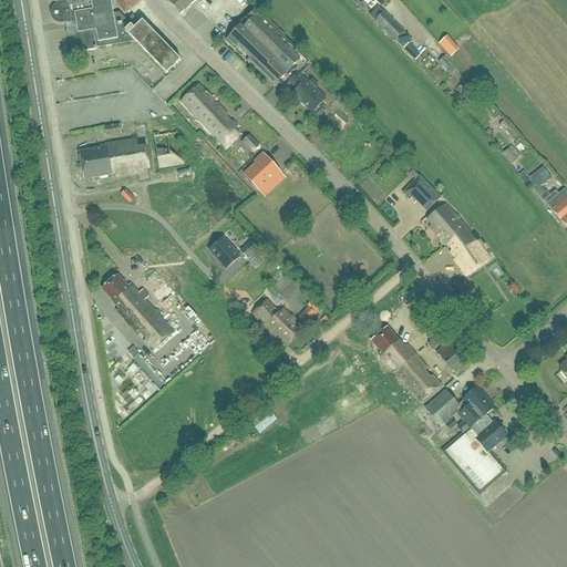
[(49,0),(50,2),(57,2),(57,3),(58,3),(58,6),(57,6),(53,9),(51,13),(52,18),(55,22),(60,23),(66,22),(68,30),(69,29),(72,51),(73,52),(74,53),(76,53),(96,50),(96,48),(123,43),(126,43),(129,42),(132,39),(166,75),(181,61),(142,22),(141,24),(133,16),(127,21),(120,13),(113,14),(110,0),(49,0)]
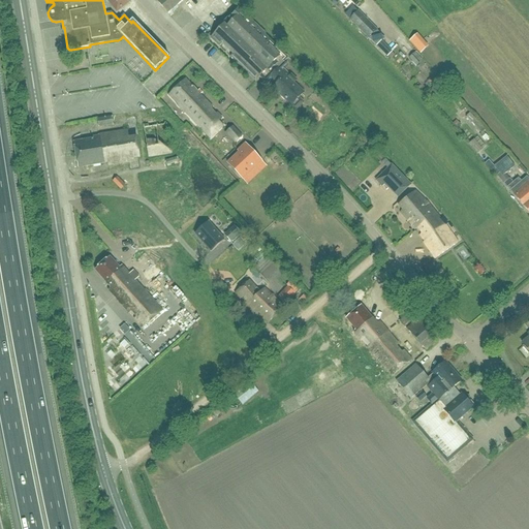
[(106,0),(117,12),(130,2),(128,0),(106,0)]
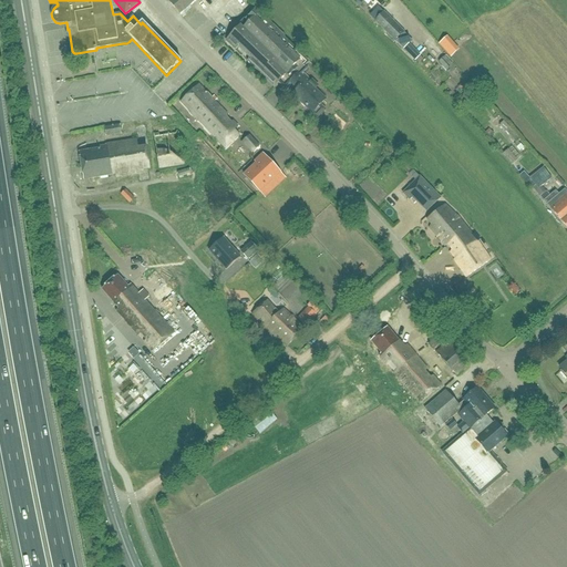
[(169,2),(179,14),(181,16),(195,2),(197,0),(171,0),(168,2),(169,2)]
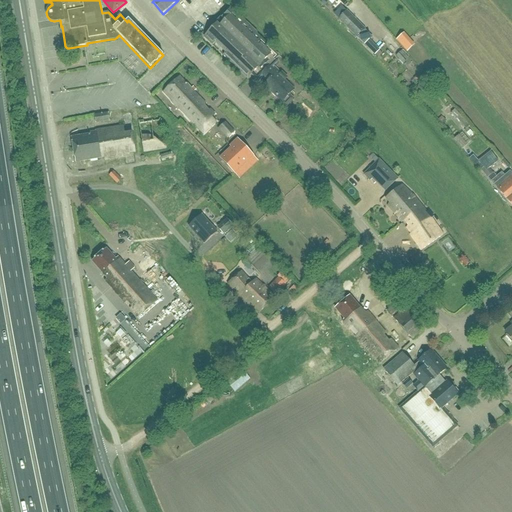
[(290,94),(294,90),(284,81),(288,77),(282,71),(280,73),(271,65),(276,60),(275,60),(278,56),(255,34),(256,33),(230,7),(214,22),(216,25),(204,37),(212,45),(215,43),(249,77),(253,72),(259,77),(261,75),(268,82),(264,85),(285,106),(294,97),(290,94)]
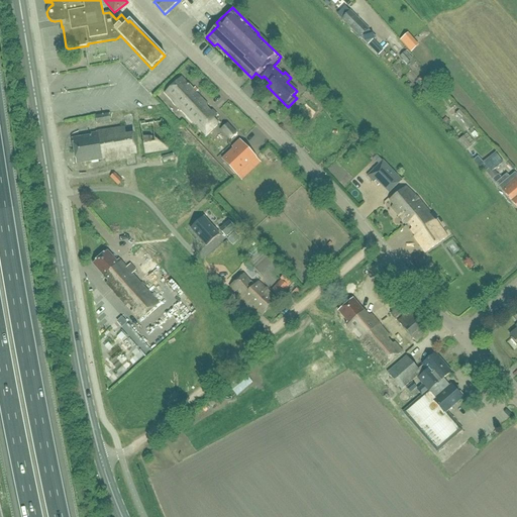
[(358,20),(350,11),(341,20),(349,28),(358,20)]
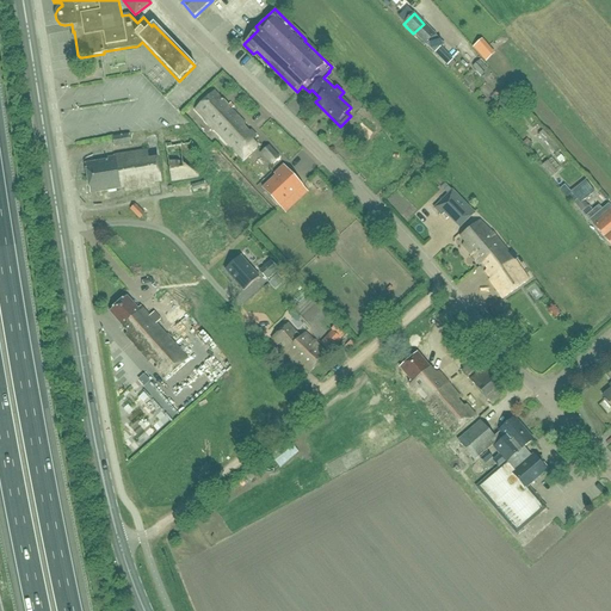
[(436,35),(424,24),(413,34),(425,45),(436,35)]
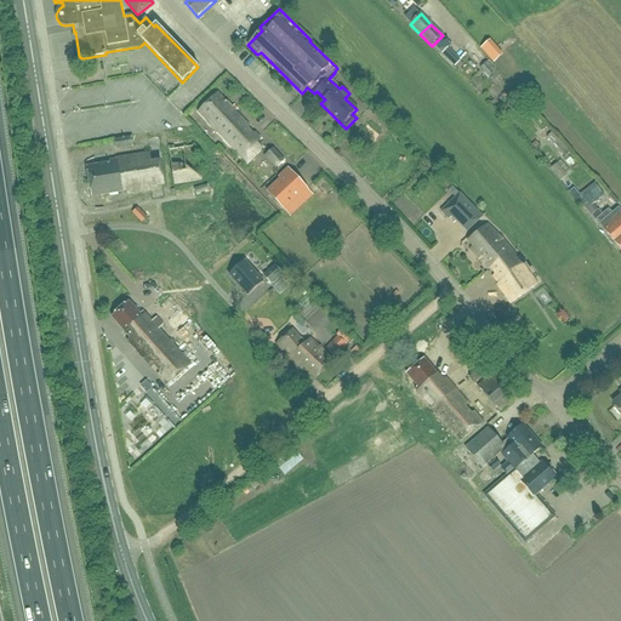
[(501,56),(489,41),(480,49),(494,63),(501,56)]
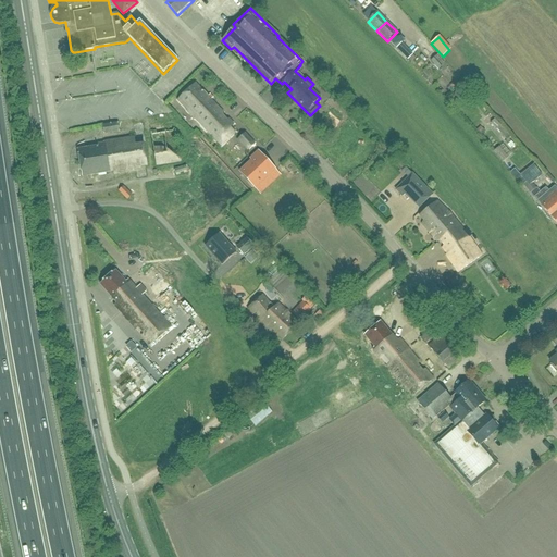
[(406,61),(412,56),(401,45),(395,51),(406,61)]
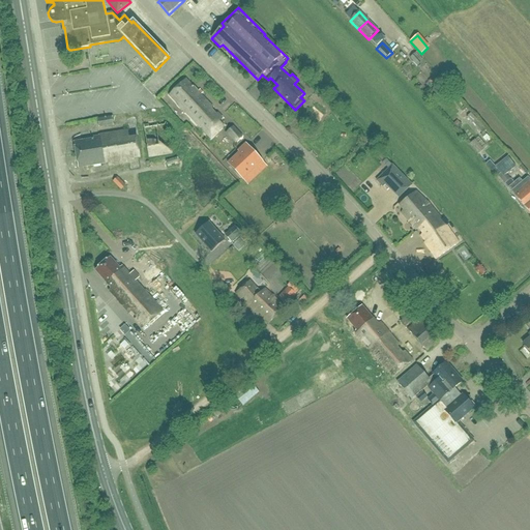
[(398,59),(404,55),(399,47),(392,51),(398,59)]
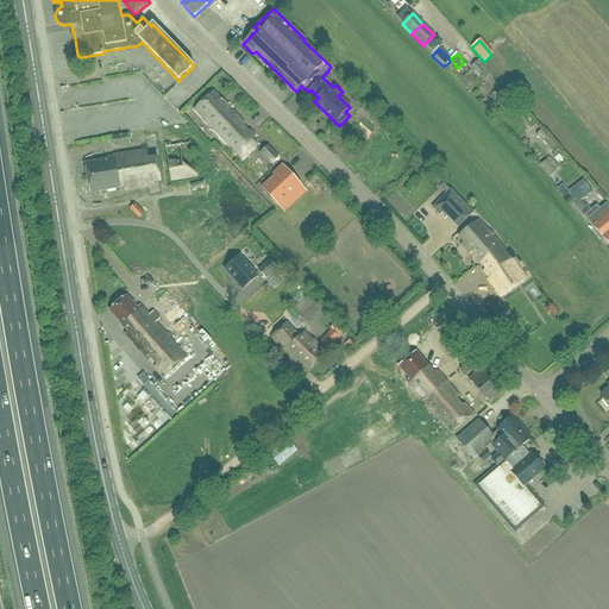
[(479,76),(485,69),(477,60),(470,66),(479,76)]
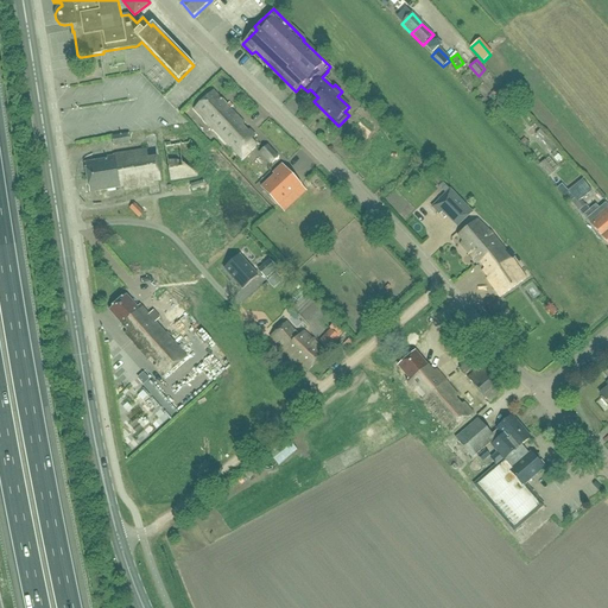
[(463,82),(467,89),(477,83),(474,76),(463,82)]
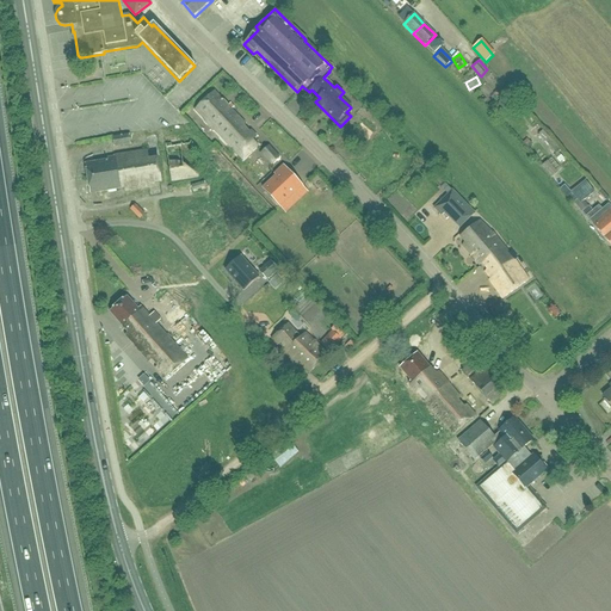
[(228,106),(214,92),(208,98),(195,110),(217,134),(211,140),(221,150),(227,144),(242,161),(258,146),(252,141),(257,137),(251,131),(248,133),(244,127),(245,125),(232,110),(234,107),(230,104),(228,106)]
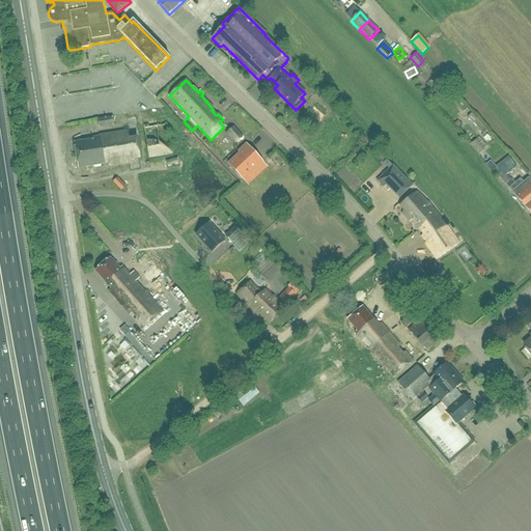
[(253,85),(246,93),(254,101),(261,92),(253,85)]
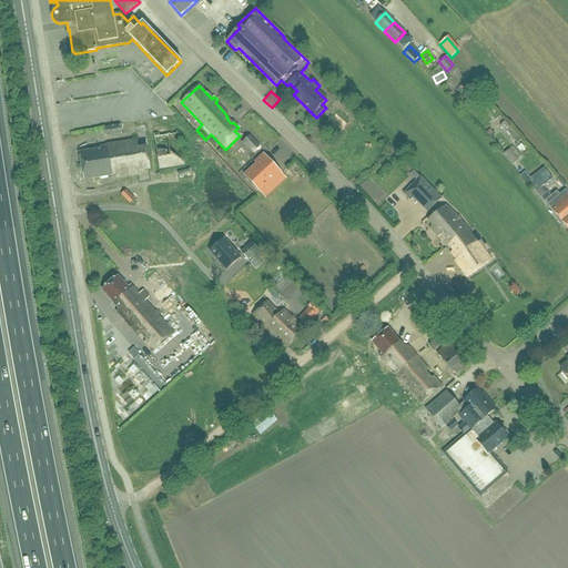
[(500,125),(513,140),(518,135),(505,121),(500,125)]
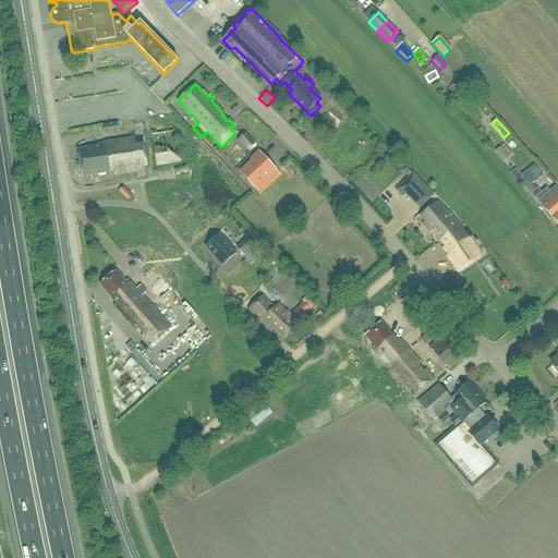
[(481,136),(486,132),(483,128),(485,126),(482,122),(475,128),(481,136)]
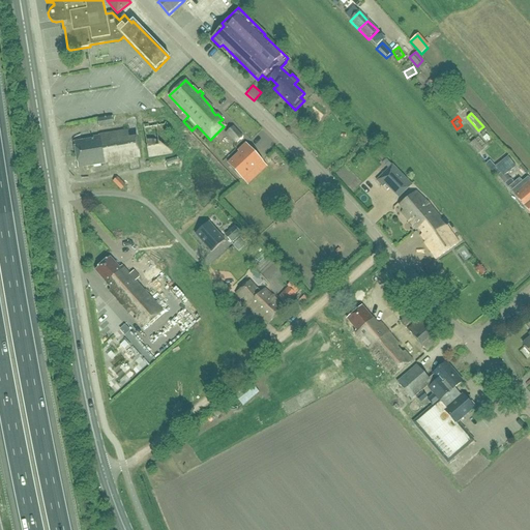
[(99,128),(114,125),(113,117),(97,120),(99,128)]
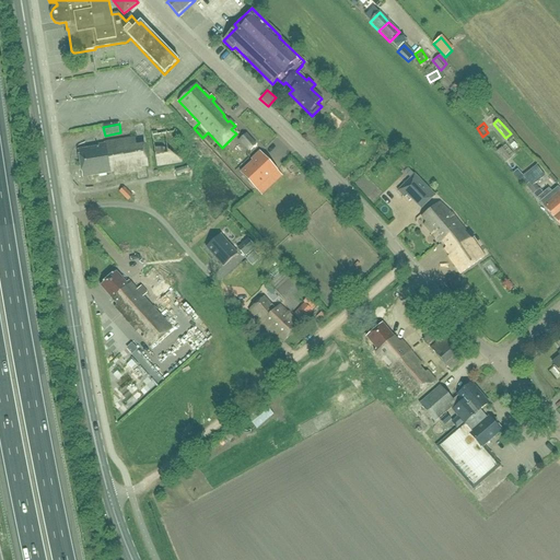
[(182,163),(176,131),(156,135),(156,132),(151,132),(156,167),(182,163)]
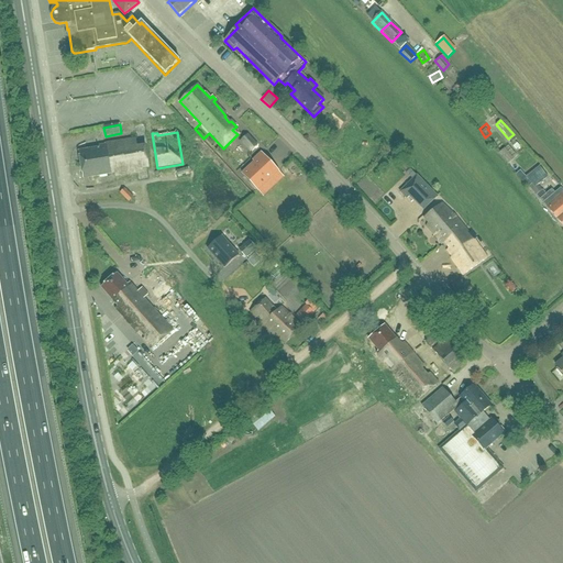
[(251,152),(257,146),(247,135),(241,141),(251,152)]
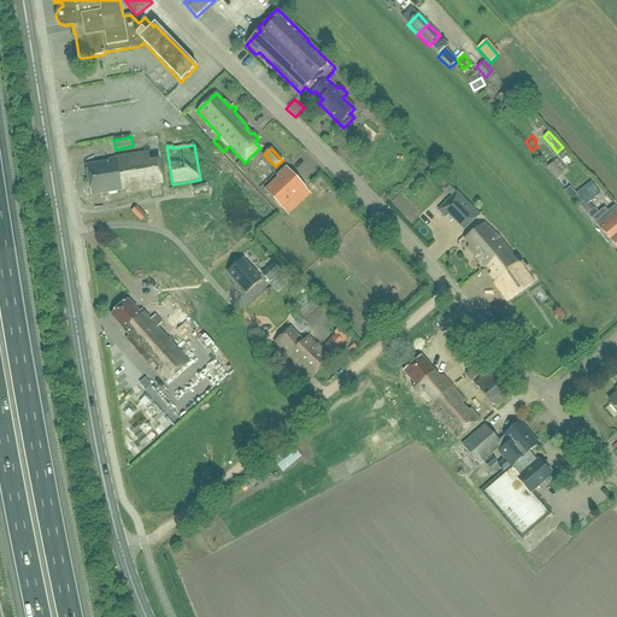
[(110,163),(86,166),(90,197),(125,191),(125,194),(151,191),(150,187),(163,184),(159,160),(150,163),(148,153),(115,158),(115,159),(109,160),(110,163)]
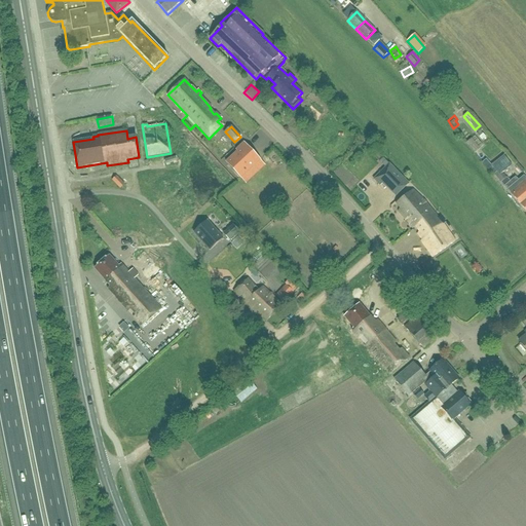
[(474,155),(480,149),(471,139),(464,145),(474,155)]
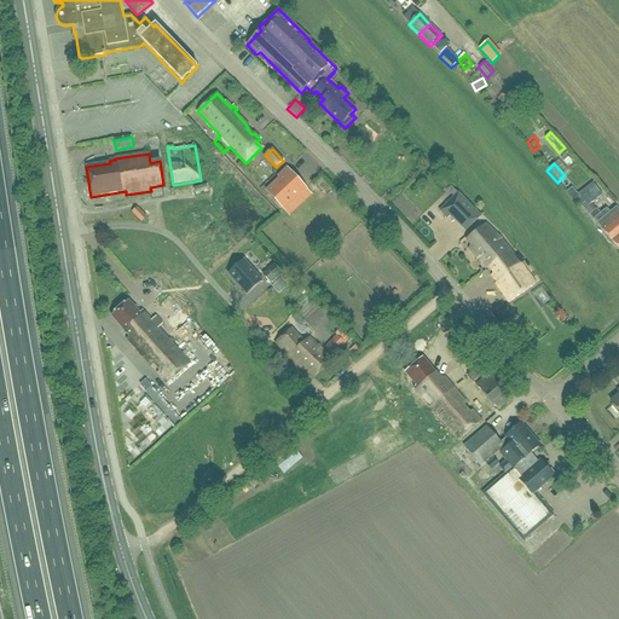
[(283,210),(306,189),(288,169),(281,175),(283,177),(266,192),(283,210)]
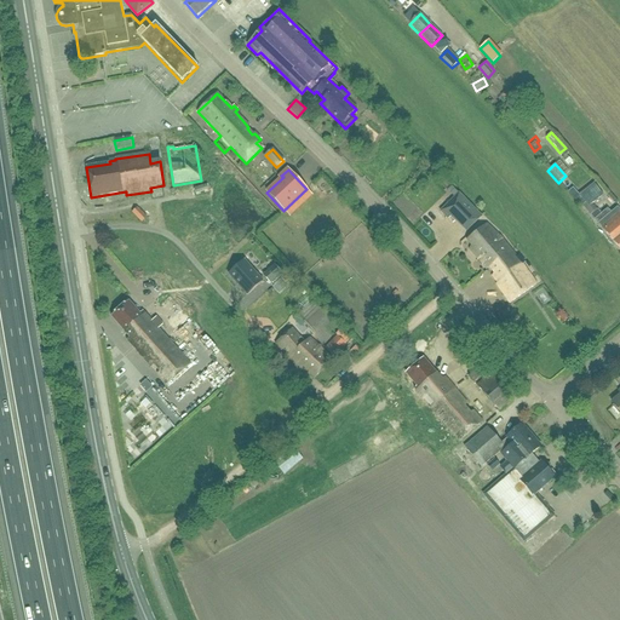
[(603,195),(595,183),(579,195),(573,189),(568,193),(581,207),(583,206),(590,216),(593,220),(595,219),(598,224),(619,250),(619,211),(616,208),(612,213),(608,208),(601,214),(597,210),(596,211),(592,205),(603,195)]
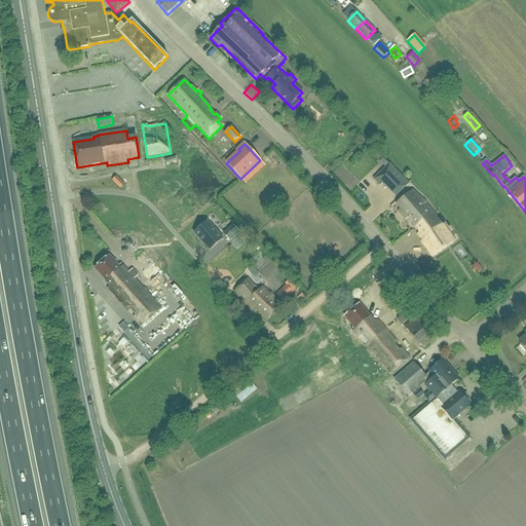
[(521,174),(523,172),(516,162),(514,165),(521,174)]
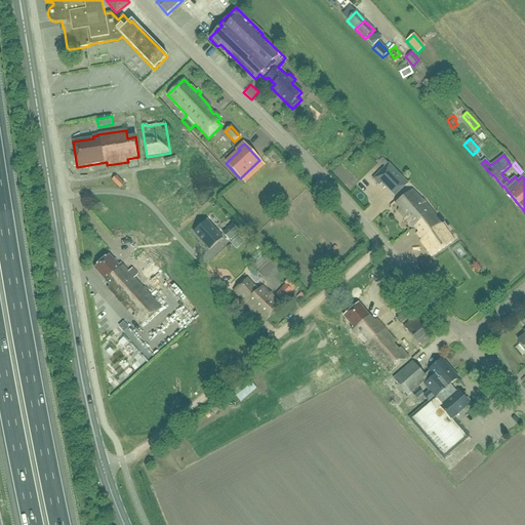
[(408,184),(389,164),(373,179),(378,186),(382,182),(396,196),(408,184)]
